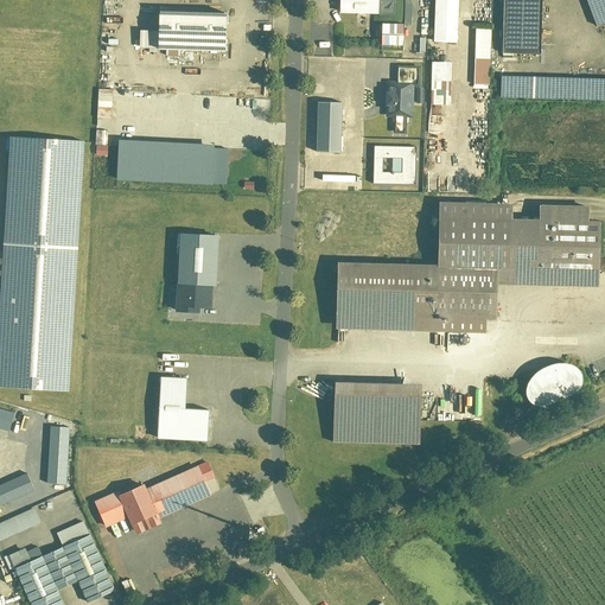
[(339,0),(339,13),(379,14),(379,0),(339,0)]
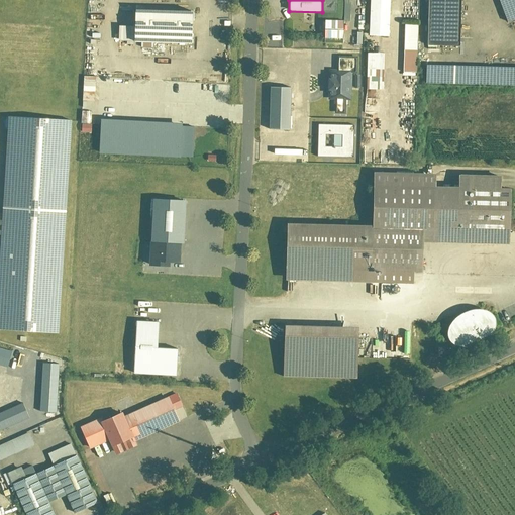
[(370,0),(370,34),(390,34),(390,0),(370,0)]
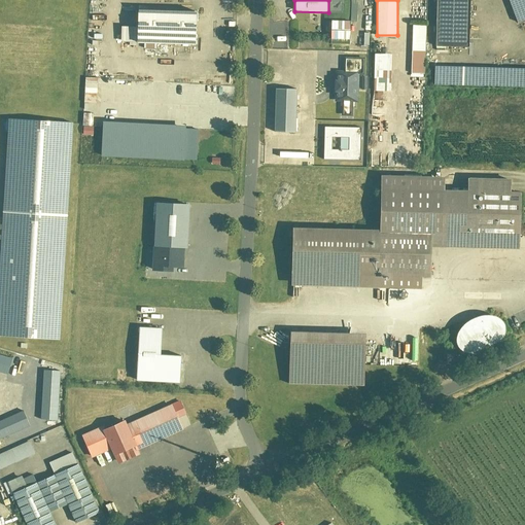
[(435,0),(434,44),(468,45),(469,0),(435,0)]
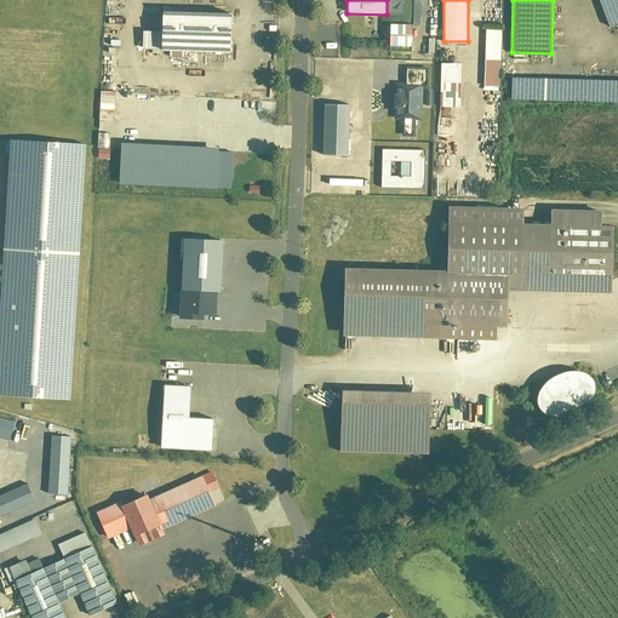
[(601,0),(613,28),(617,26),(617,0),(601,0)]
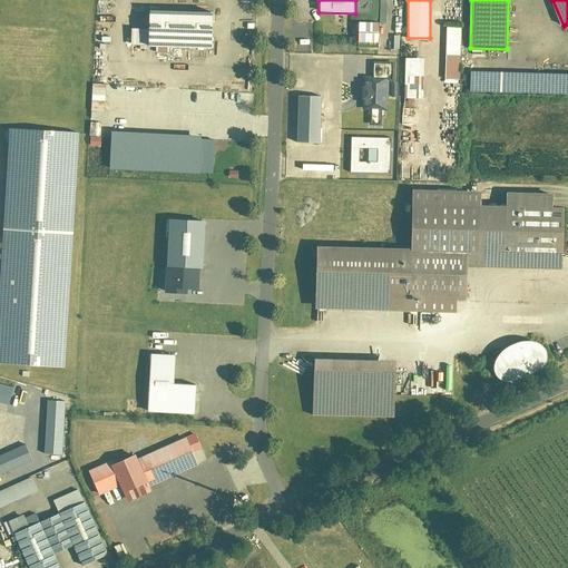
[(208,12),(148,11),(148,46),(207,47),(208,12)]
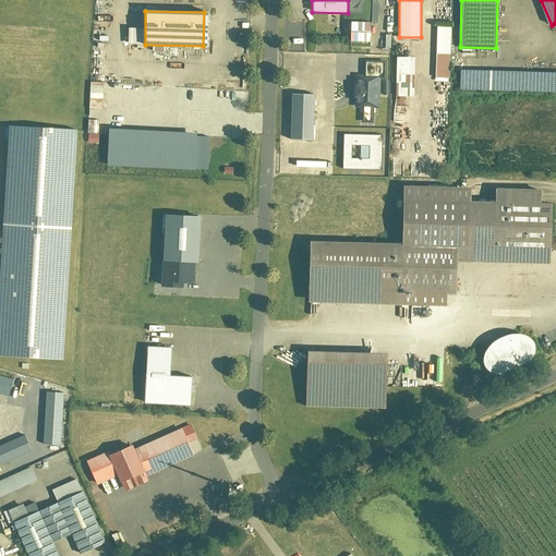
[(437,24),(437,76),(451,76),(452,24),(437,24)]
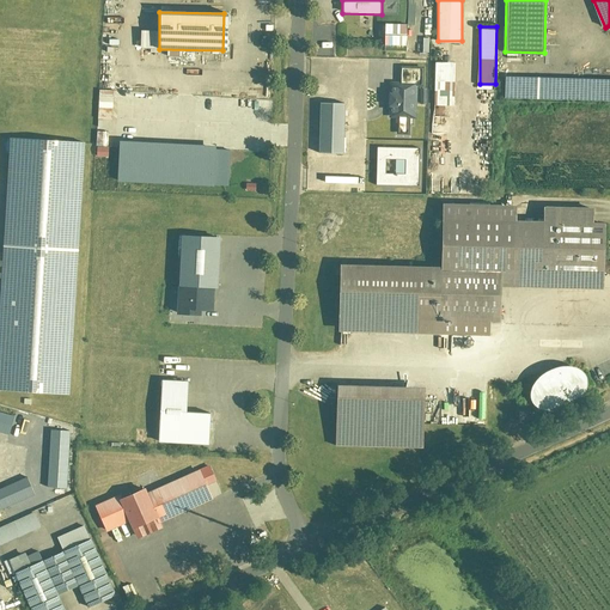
[(455,104),(455,80),(463,80),(463,60),(435,60),(435,104),(455,104)]
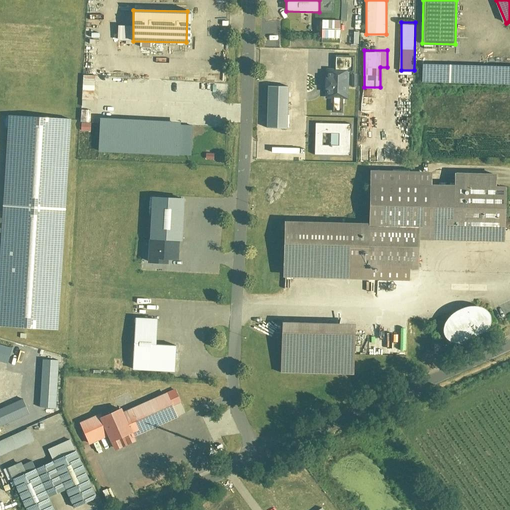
[(509,65),(422,64),(422,82),(509,84),(509,65)]
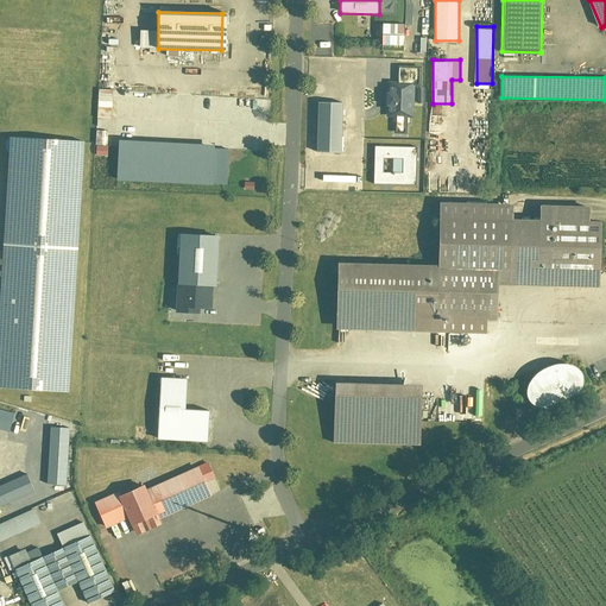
[(418,82),(391,81),(390,114),(417,115),(418,82)]
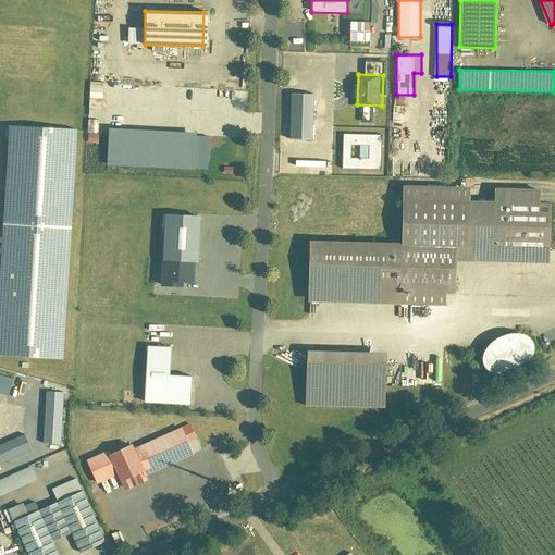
[(313,94),(291,94),(290,139),(311,140),(313,94)]
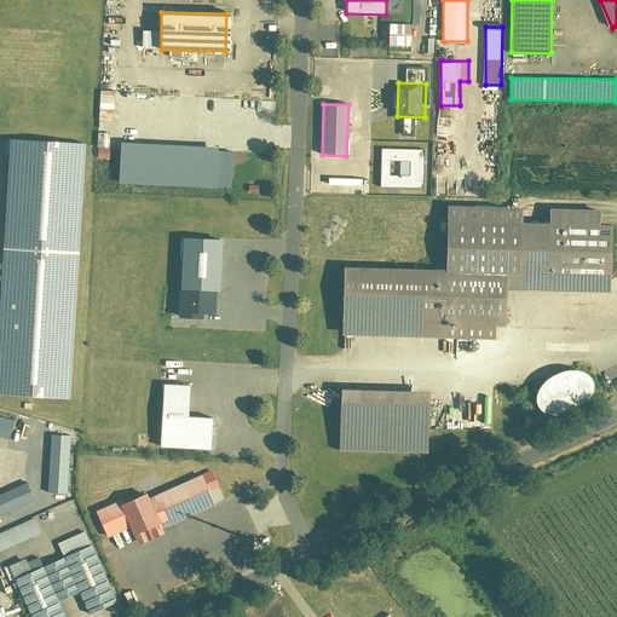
[(85,143),(10,138),(0,278),(0,397),(68,402),(85,143)]
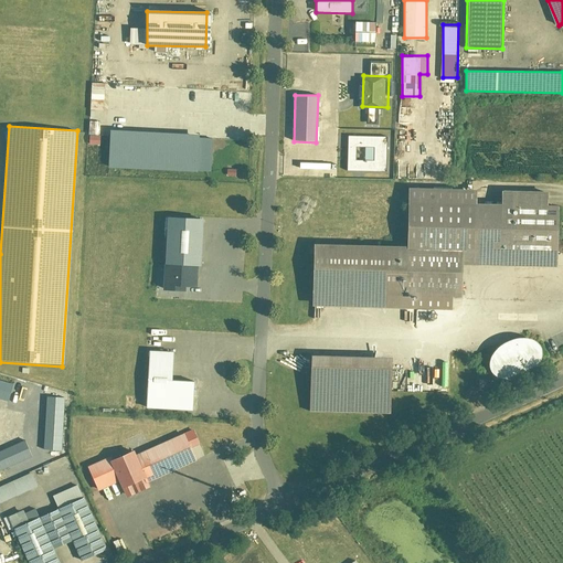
[(202,135),(110,129),(108,166),(200,171),(202,135)]
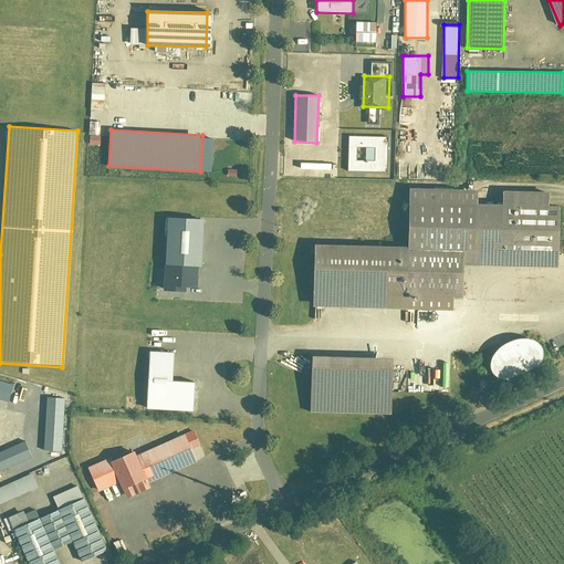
[(392,135),(352,135),(352,169),(390,170),(392,135)]
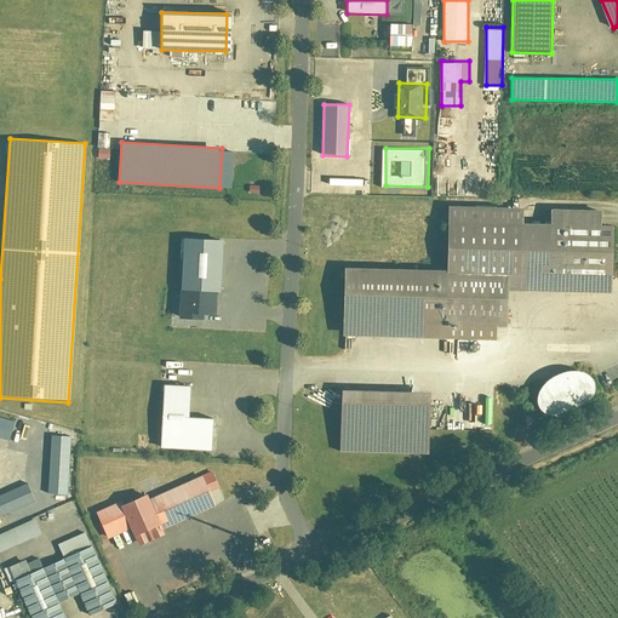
[(344,273),(343,337),(496,341),(496,327),(507,327),(508,292),(611,292),(612,228),(600,228),(601,211),(550,209),(549,227),(521,225),(522,207),(446,205),(446,273),(344,273)]
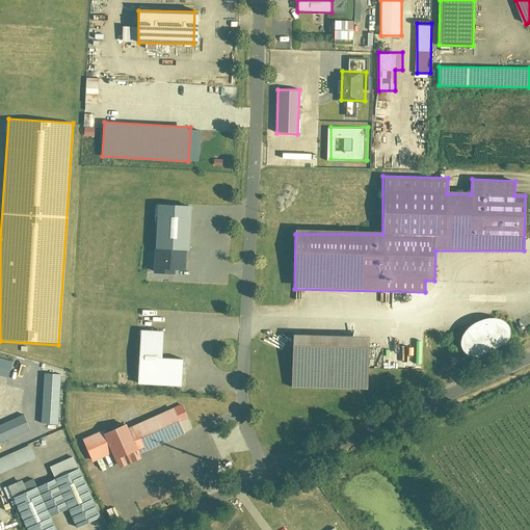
[(192,205),(156,203),(153,274),(189,275),(192,205)]
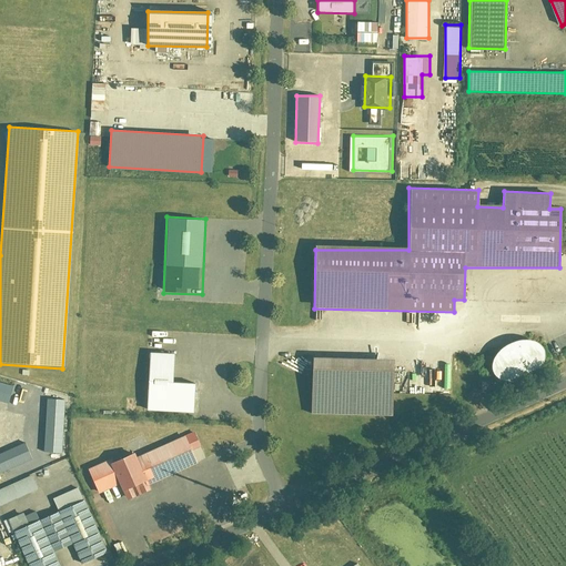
[(496,382),(546,363),(534,334),(485,353),(496,382)]
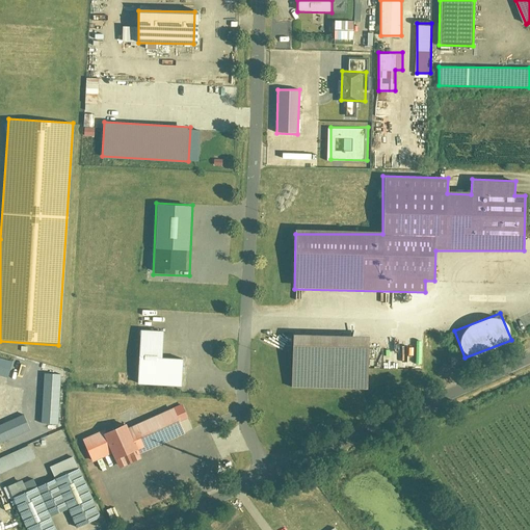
[(162,332),(140,330),(138,385),(182,387),(183,360),(161,359),(162,332)]
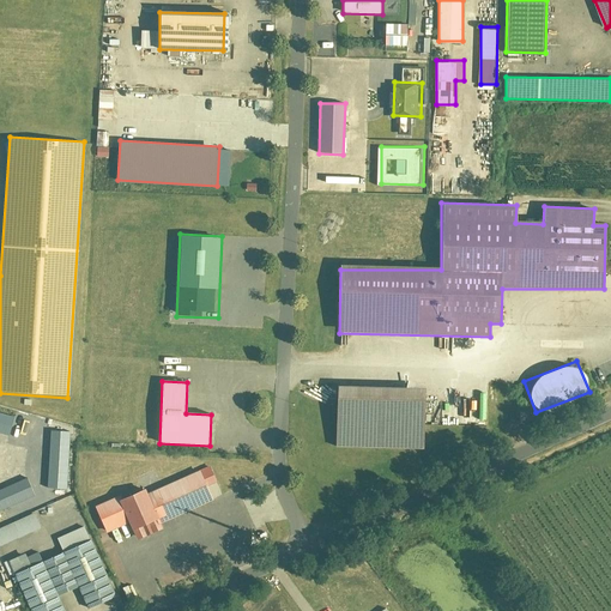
[(423,391),(336,388),(334,447),(422,449),(423,391)]
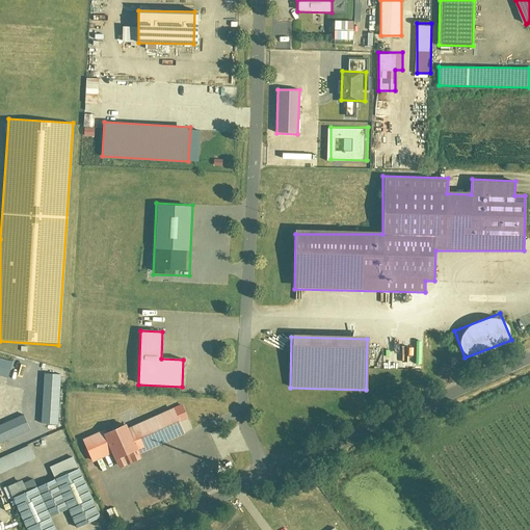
[(20,361),(0,354),(0,372),(11,376),(15,364),(19,365),(20,361)]
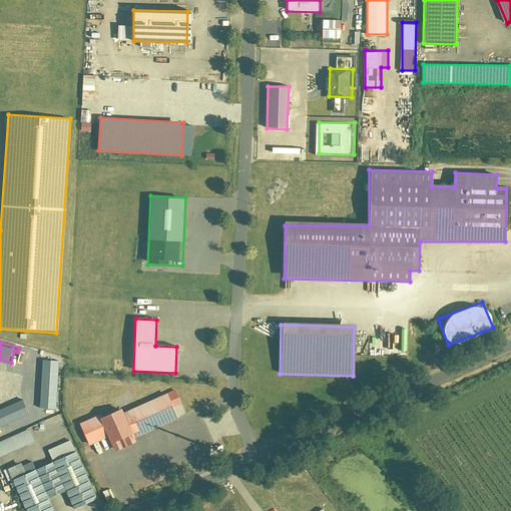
[(30,359),(36,361),(39,350),(33,349),(30,359)]
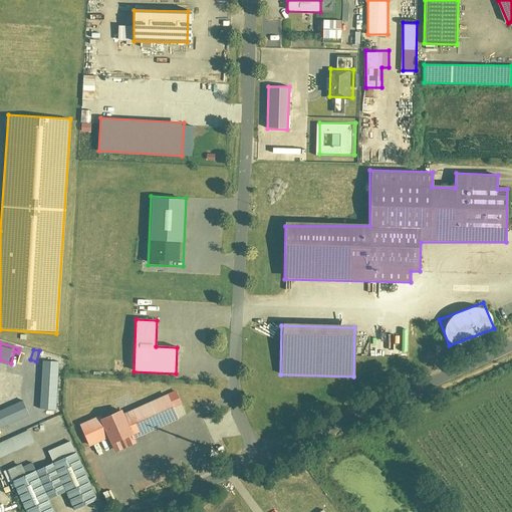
[(41,358),(41,407),(59,408),(59,359),(41,358)]
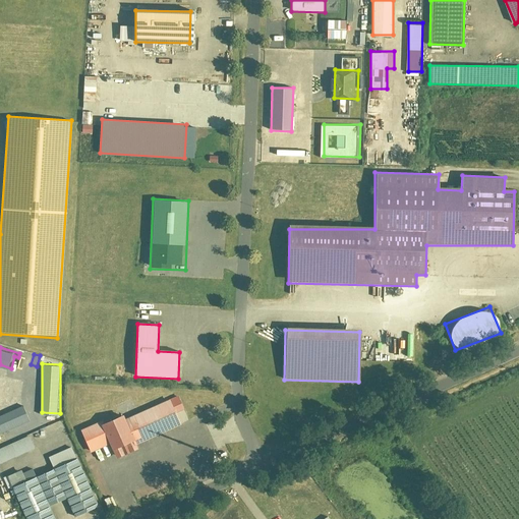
[(180,413),(169,388),(104,415),(102,410),(78,420),(88,442),(111,430),(118,447),(135,440),(132,434),(180,413)]
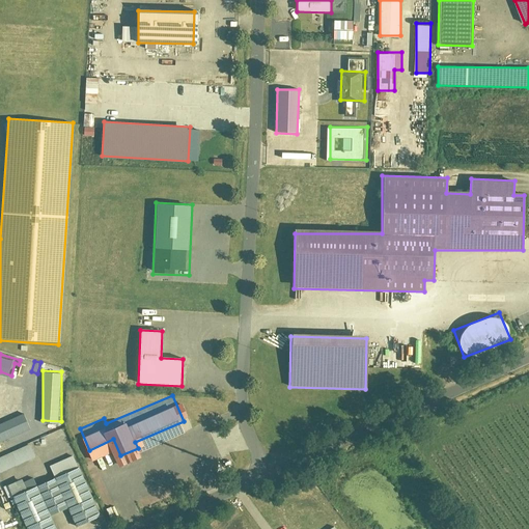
[(0,421),(0,441),(33,427),(26,411),(0,421)]
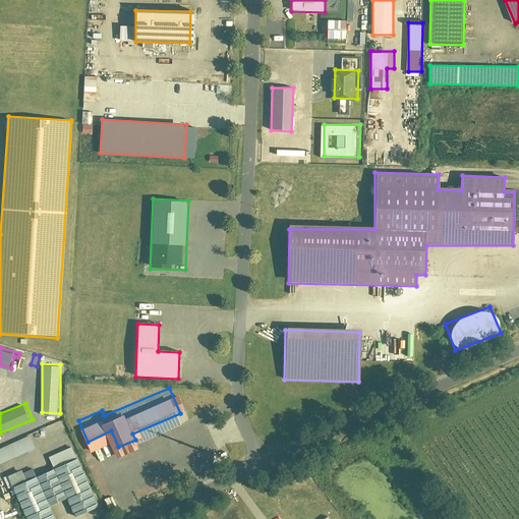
[(0,461),(36,447),(31,434),(0,446),(0,461)]
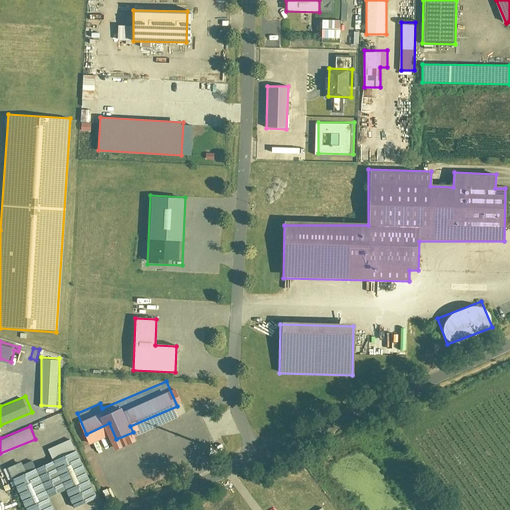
[(77,449),(14,476),(28,509),(55,509),(50,496),(67,489),(75,509),(76,509),(99,500),(77,449)]
